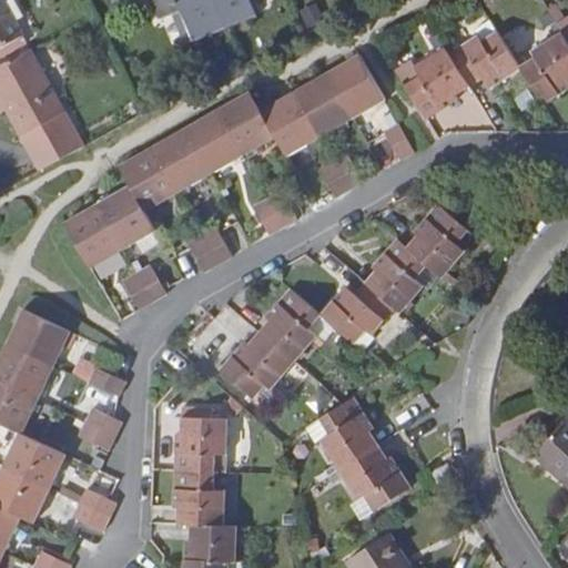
[(0,0),(0,42),(20,31),(2,0),(0,0)]
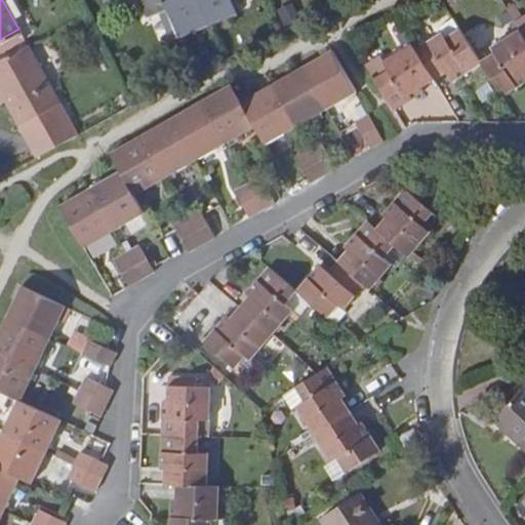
[(140,0),(149,17),(167,10),(178,39),(237,16),(231,0),(140,0)]
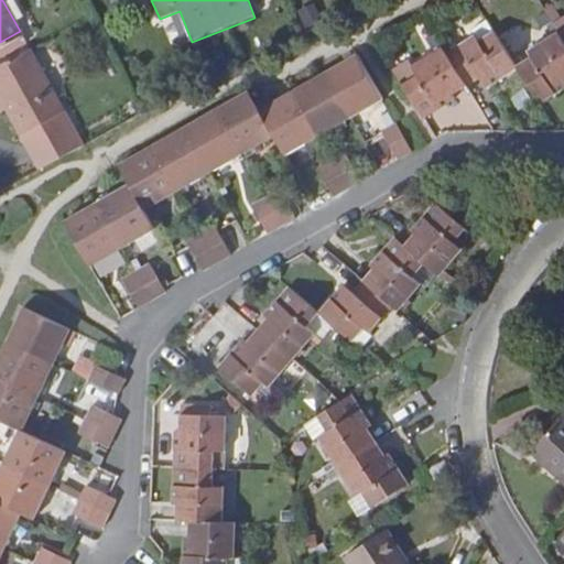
[(521,72),(541,105),(563,89),(563,40),(560,32),(529,52),(533,58),(535,62),(521,72)]
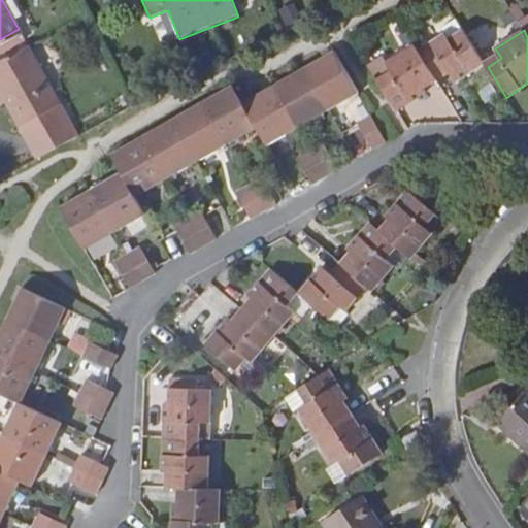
[(446,33),(418,51),(433,74),(435,79),(436,81),(451,72),(458,81),(486,65),(485,64),(466,33),(452,42),(450,39),(446,33)]
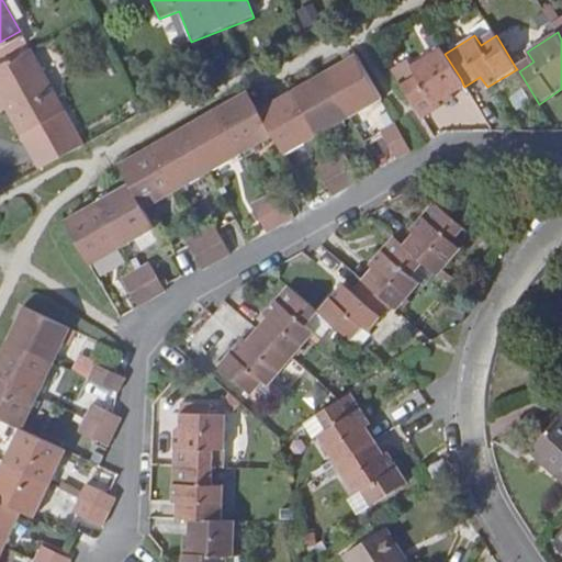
[(416,75),(402,83),(422,119),(453,99),(449,92),(447,88),(461,79),(445,54),(440,47),(411,66),(416,75)]
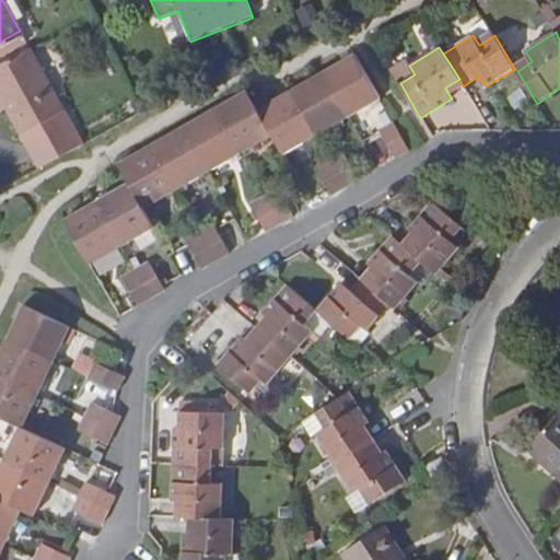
[(25,50),(0,63),(0,102),(4,111),(19,136),(61,114),(25,50)]
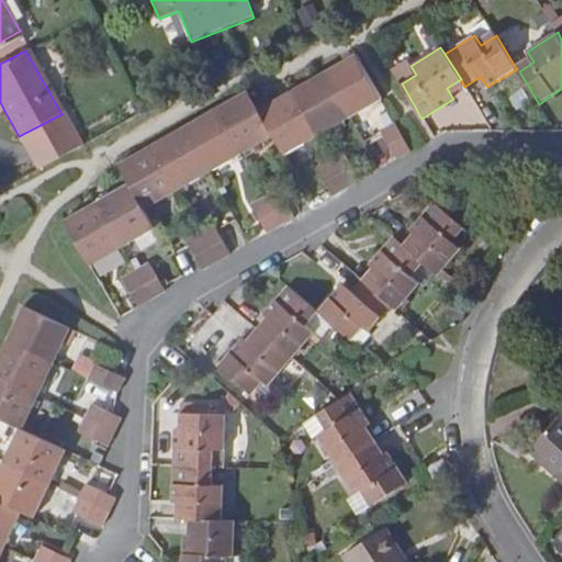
[(324,72),(349,117),(382,99),(357,55),(324,72)]
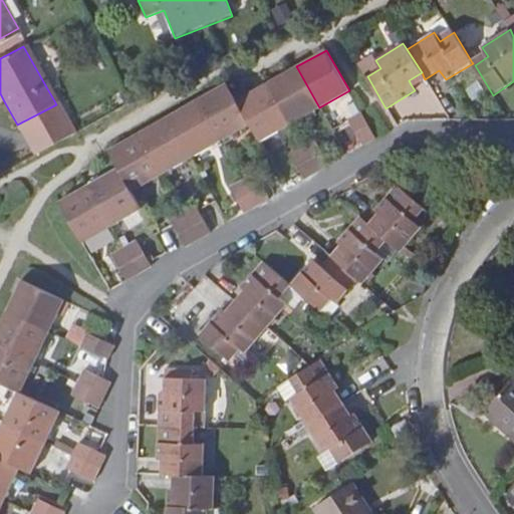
[(267,83),(290,123),(319,107),(296,66),(267,83)]
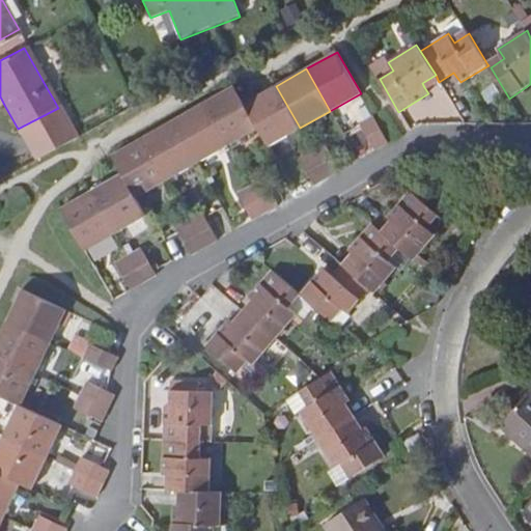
[(203,103),(228,145),(258,128),(245,104),(234,86),(203,103)]
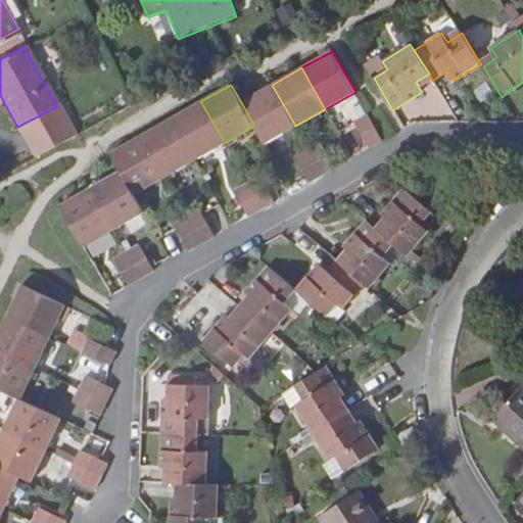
[(254,126),(265,143),(295,126),(272,85),(241,102),(254,126)]
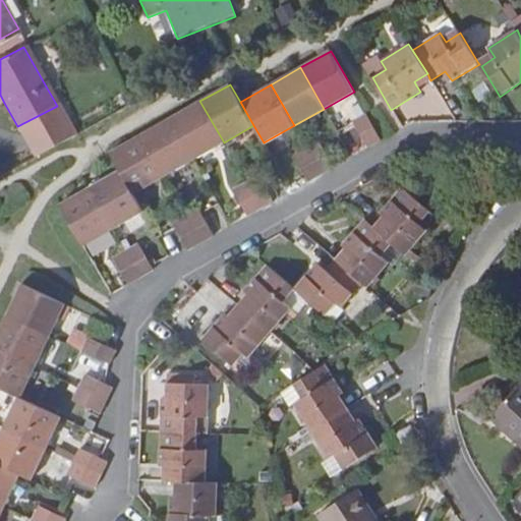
[(199,101),(170,118),(193,160),(224,142),(199,101)]
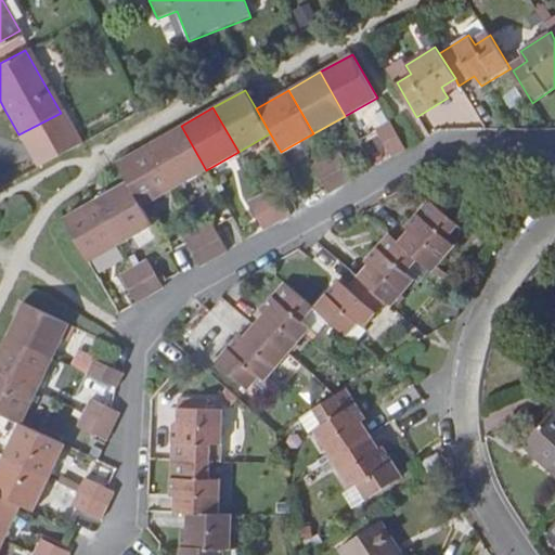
[(377,129),(394,157),(408,150),(391,121),(377,129)]
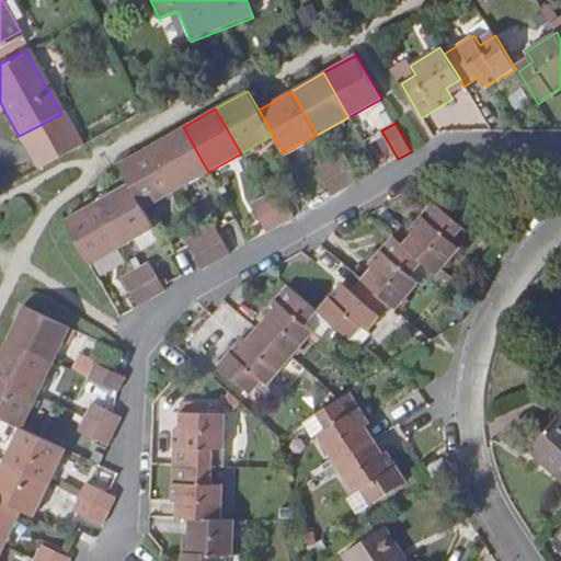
[(183,127),(150,146),(175,191),(208,172),(183,127)]
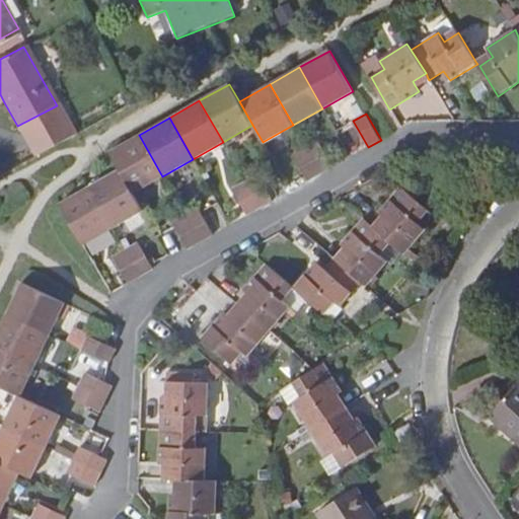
[(109,152),(120,169),(133,194),(162,176),(139,135),(109,152)]
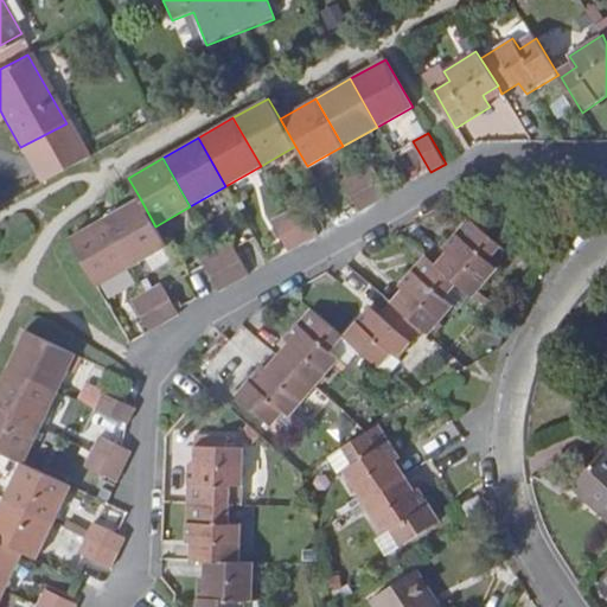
[(343,180),(360,211),(375,203),(357,172),(343,180)]
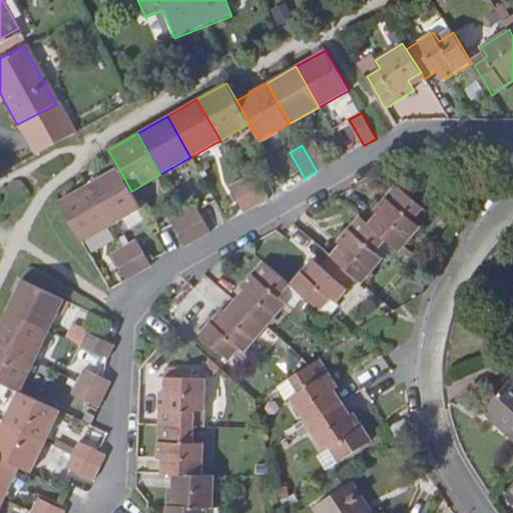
[(131,191),(118,167),(87,184),(111,225),(141,208),(131,191)]
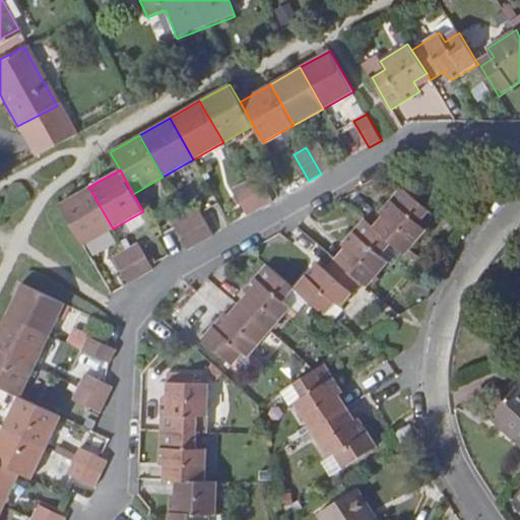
[(246,182),(260,209),(273,201),(258,175),(246,182)]
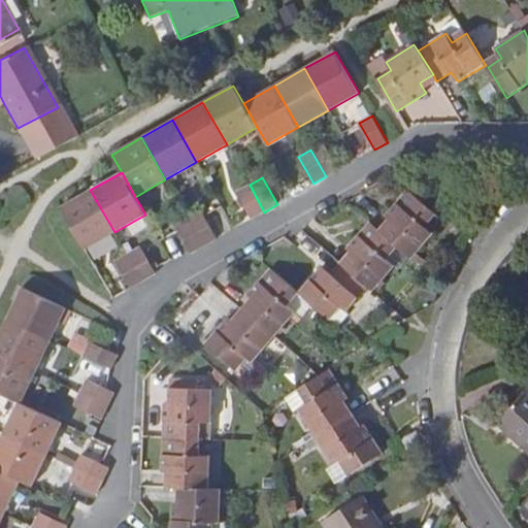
[(236,192),(252,219),(264,212),(250,185),(236,192)]
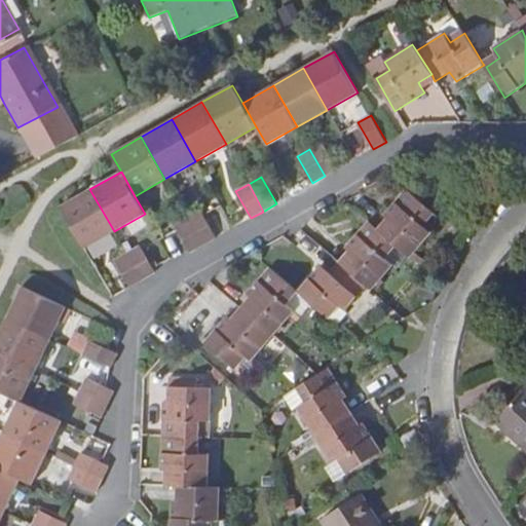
[(114,231),(89,189),(60,205),(83,249),(114,231)]
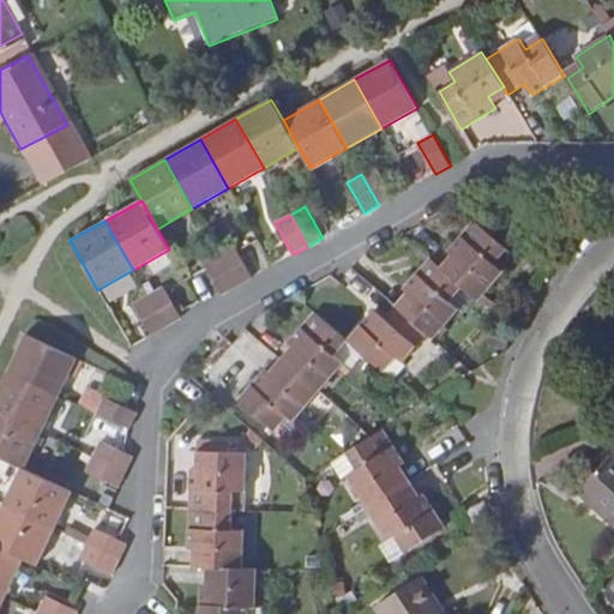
[(477,299),(479,300),(504,272),(494,263),(507,248),(476,221),(449,251),(456,257),(459,259),(447,272),(464,287),(477,299)]
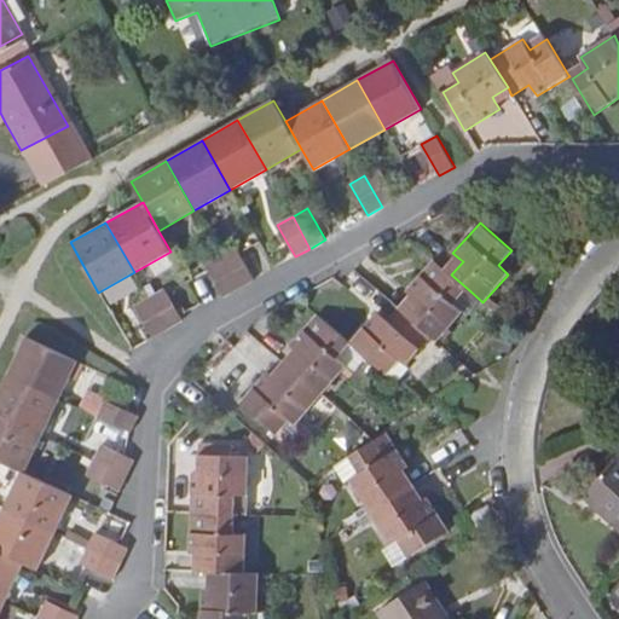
[(221,258),(238,289),(253,281),(236,249),(221,258)]
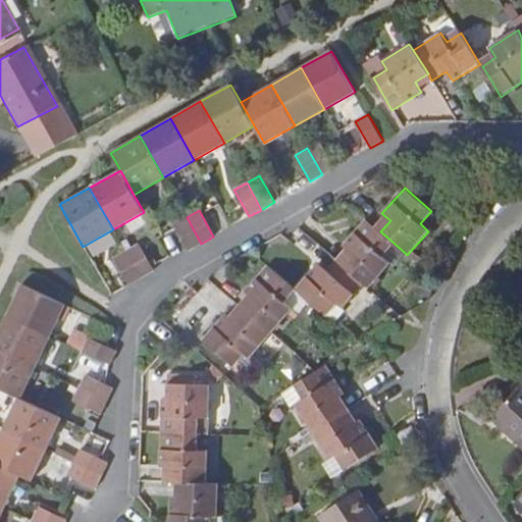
[(174,224),(189,251),(201,244),(187,217),(174,224)]
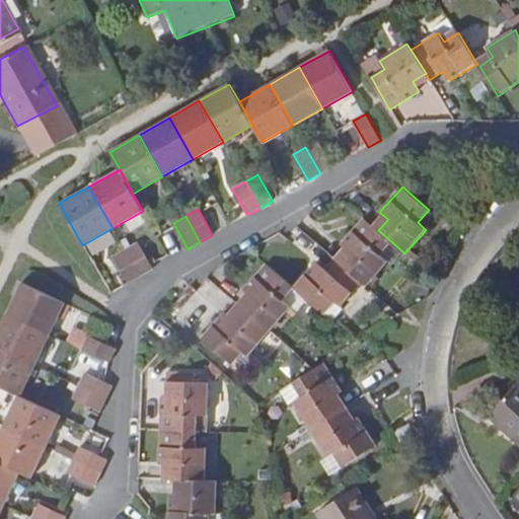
[(362,281),(378,295),(383,289),(373,280),(388,262),(382,255),(392,242),(378,230),(375,228),(364,218),(342,243),(348,248),(350,251),(340,263),(362,281)]
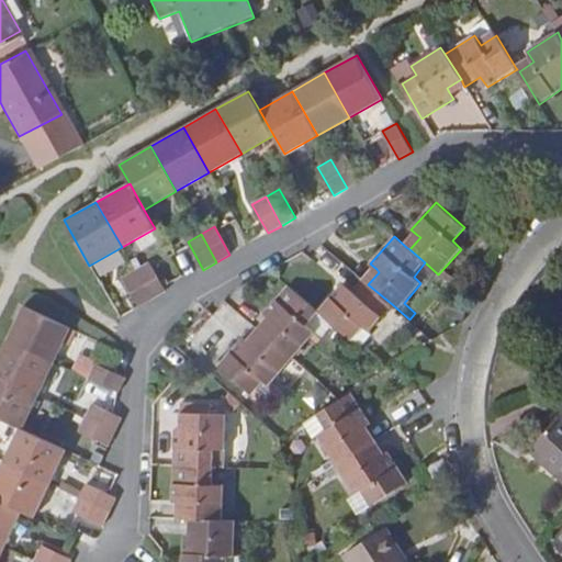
[(414,277),(420,283),(425,288),(437,273),(425,262),(414,277)]
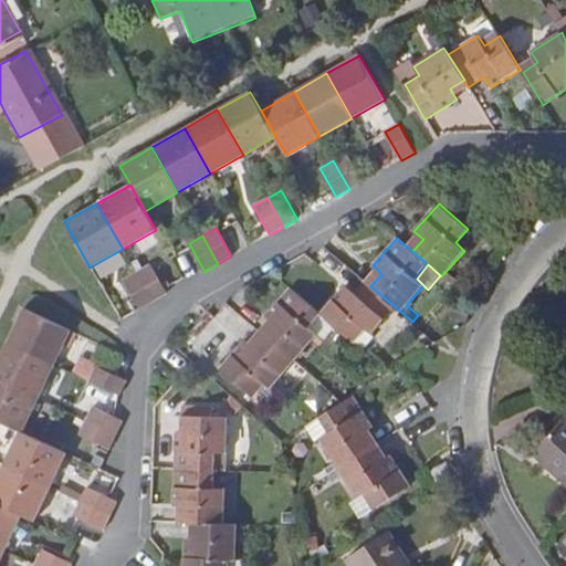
[(150,265),(137,273),(153,301),(167,293),(150,265)]
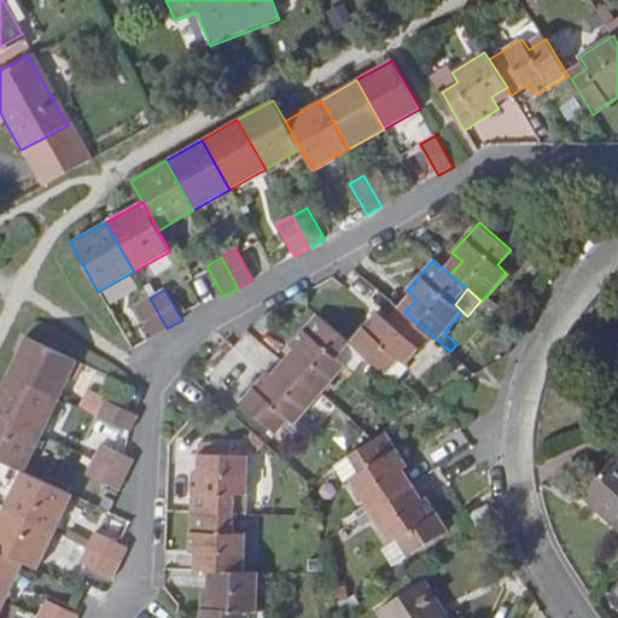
[(133,307),(151,338),(167,328),(150,298),(133,307)]
